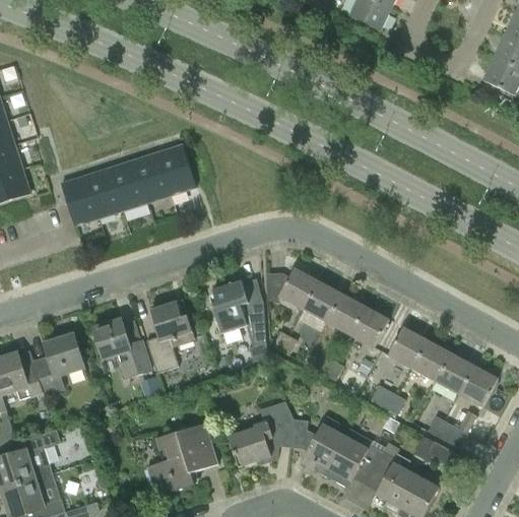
[(391,6),(378,0),(357,0),(349,15),(380,29),(391,6)]
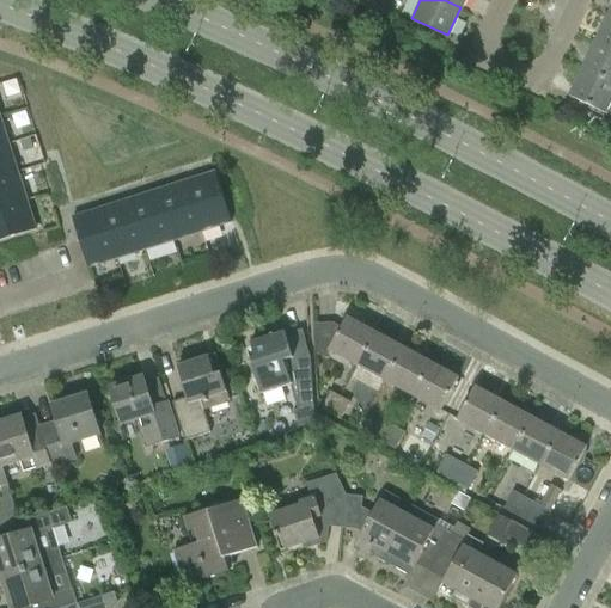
[(594,40),(610,47),(610,14),(608,12),(594,40)]
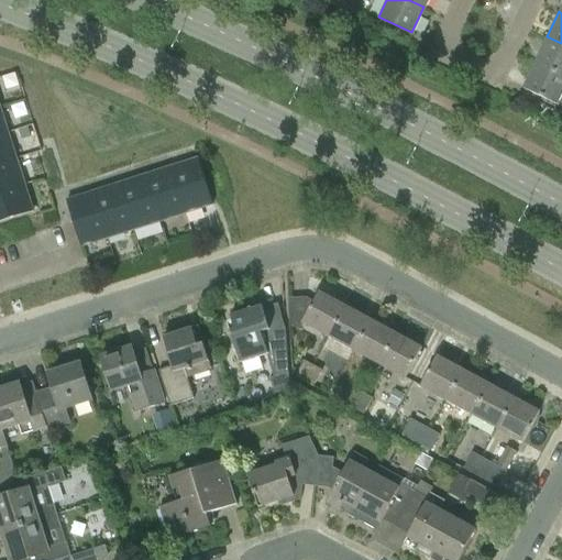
[(535,61),(561,74),(561,43),(547,36),(535,61)]
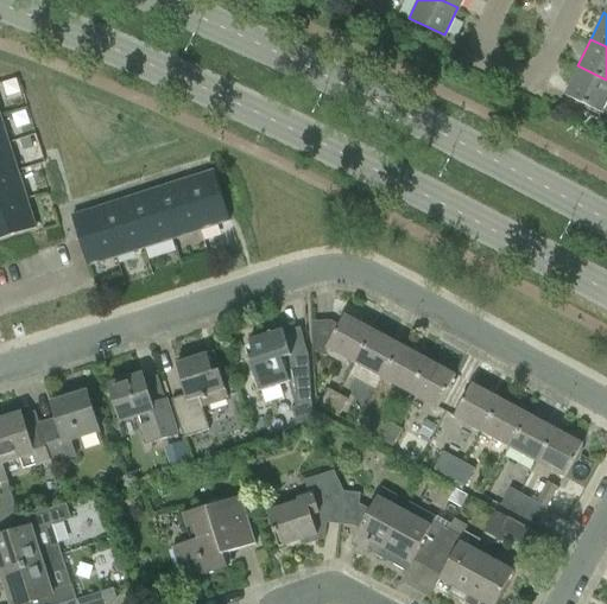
[(606,95),(606,80),(577,65),(564,93),(600,110),(606,95)]
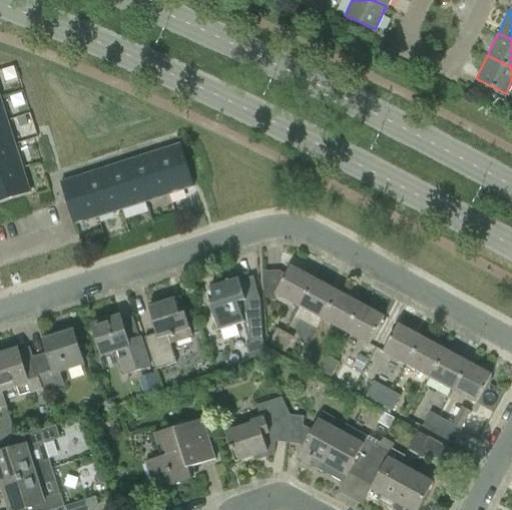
[(7,118),(0,120),(0,146),(14,141),(9,126),(4,128),(1,120),(7,119),(7,118)]
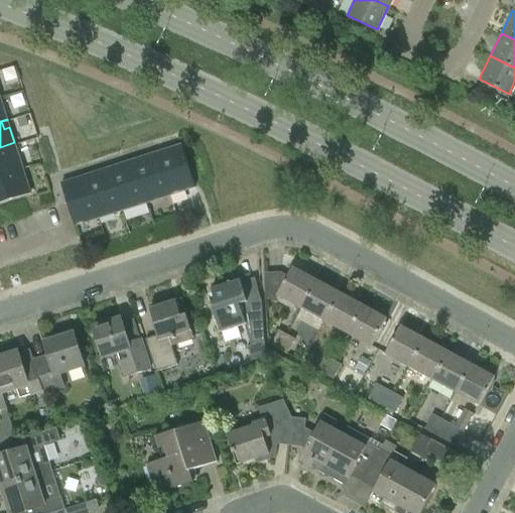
[(14,142),(0,147),(0,173),(21,166),(17,151),(11,153),(9,145),(14,143),(14,142)]
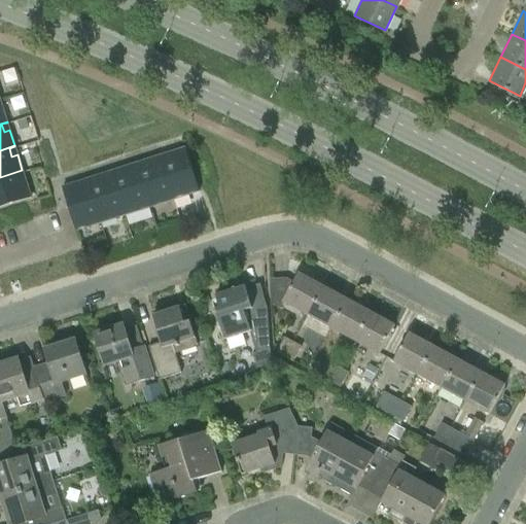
[(199,189),(184,145),(183,146),(185,151),(177,154),(175,148),(160,153),(173,198),(182,195),(180,189),(186,188),(187,193),(199,189)]
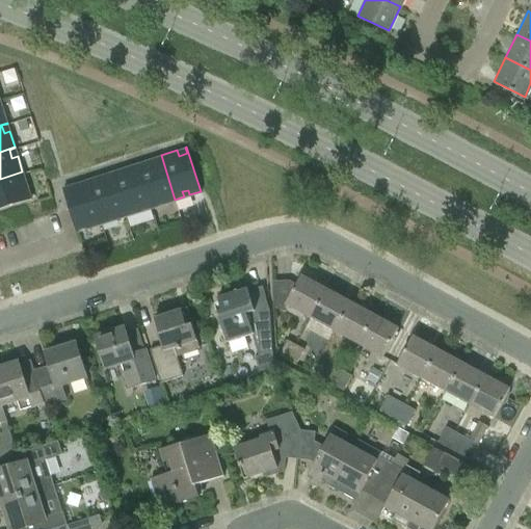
[(175,200),(161,155),(160,155),(162,161),(154,163),(152,158),(136,163),(151,207),(159,204),(158,200),(163,197),(164,203),(175,200)]
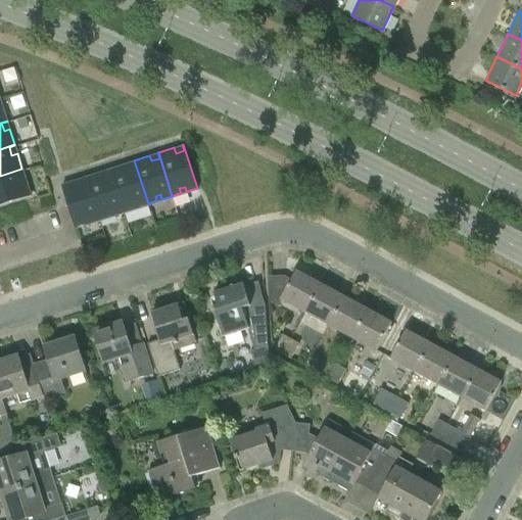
[(148,203),(134,160),(135,167),(128,169),(126,162),(110,168),(124,211),(133,208),(131,203),(136,202),(138,206),(148,203)]
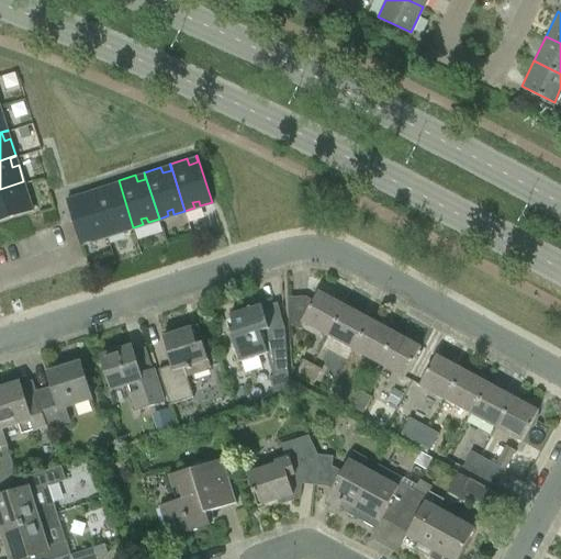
[(133,227),(119,180),(118,180),(120,187),(111,190),(109,183),(92,189),(108,235),(116,233),(114,227),(121,225),(122,231),(133,227)]
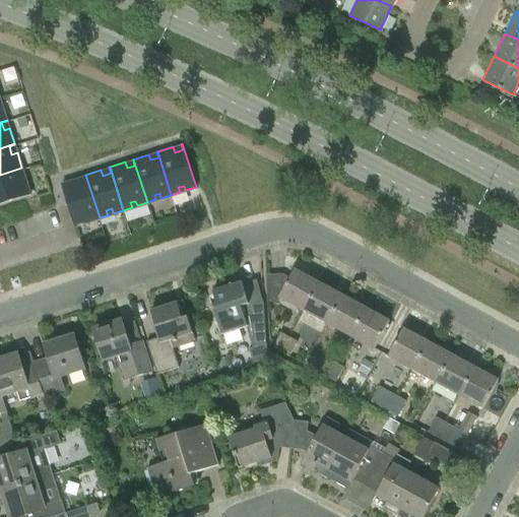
[(0,201),(29,192),(24,176),(19,178),(16,170),(22,169),(21,168),(0,175),(0,201)]
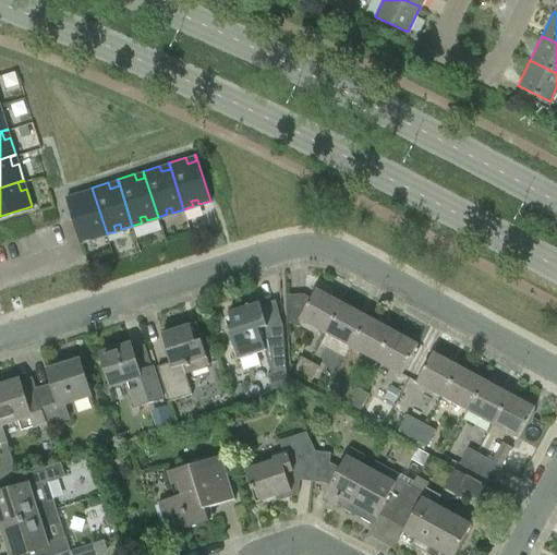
[(65,195),(72,216),(80,242),(89,239),(88,234),(94,232),(95,238),(107,233),(92,188),(91,188),(93,194),(84,196),(82,190),(65,195)]
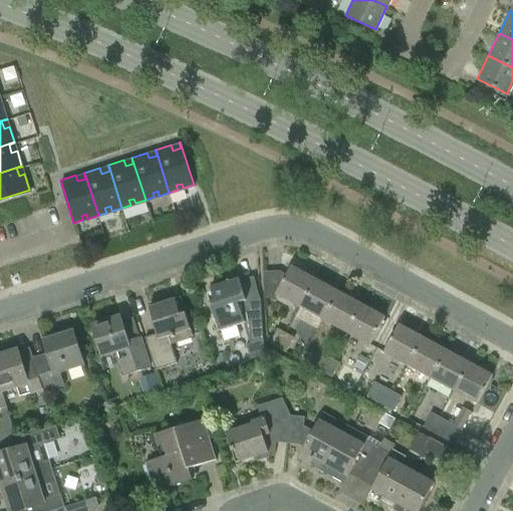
[(299,305),(314,277),(290,264),(275,292),(299,305)]
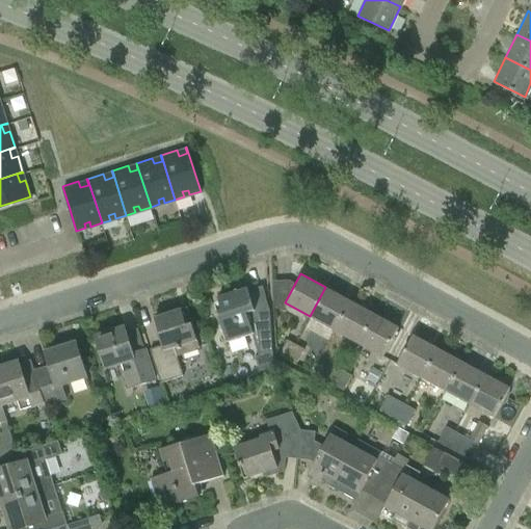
[(226,341),(251,333),(258,354),(254,355),(259,374),(273,370),(272,356),(269,307),(255,309),(247,286),(216,295),(220,309),(216,311),(226,341)]
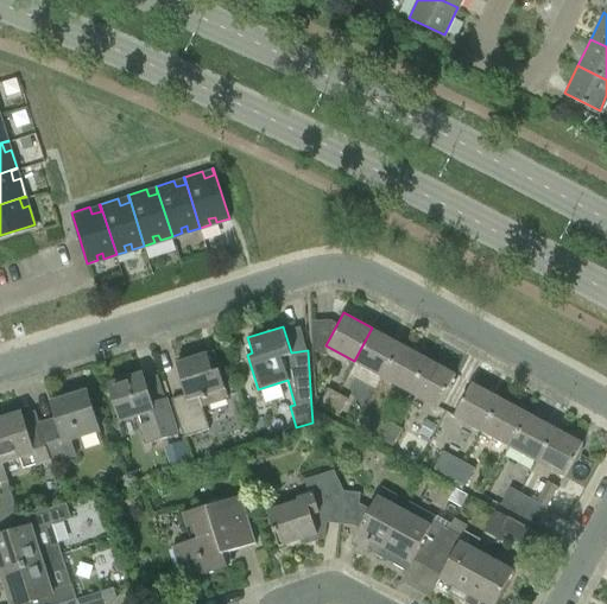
[(380,375),(398,343),(372,328),(354,361),(380,375)]
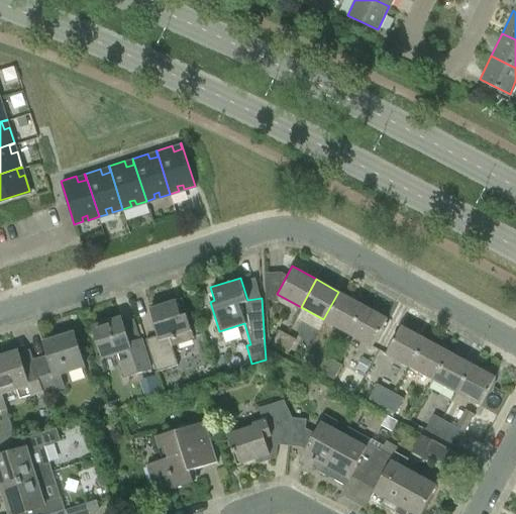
[(347,332),(363,304),(338,292),(323,319),(347,332)]
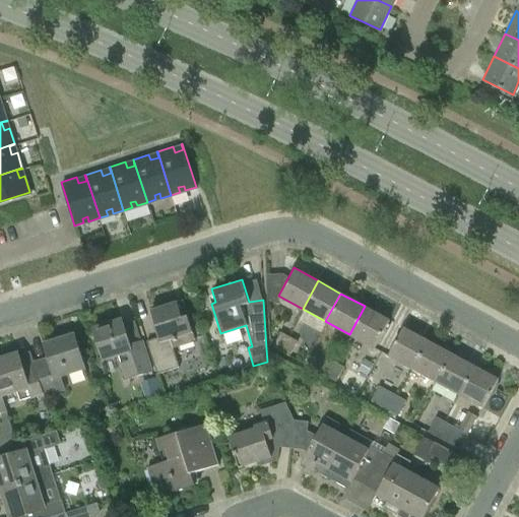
[(150,309),(155,324),(153,325),(156,335),(146,339),(156,372),(178,365),(172,346),(192,340),(192,339),(194,338),(181,299),(150,309)]
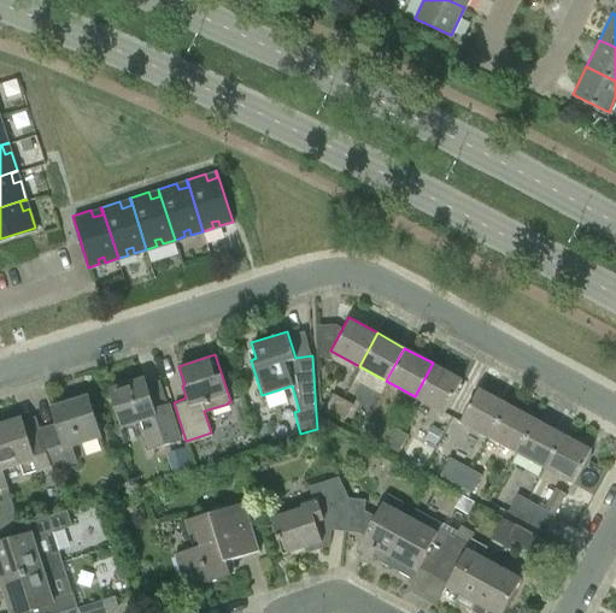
[(433,363),(415,396),(443,412),(461,378),(433,363)]
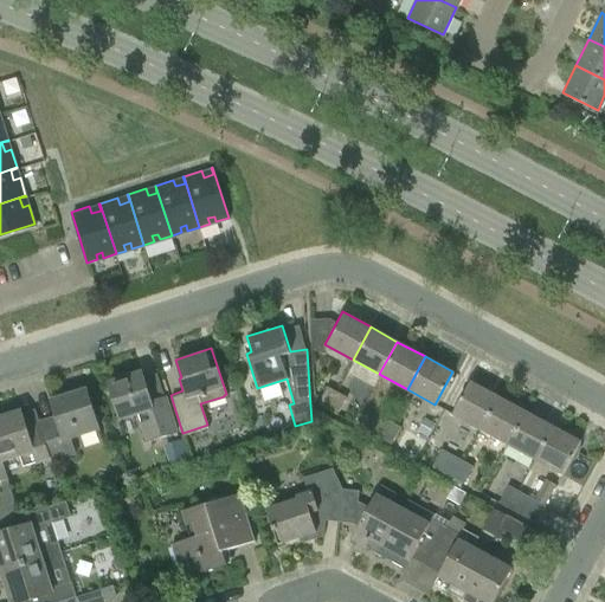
[(120,418),(136,412),(145,440),(178,431),(166,394),(150,399),(141,370),(108,381),(120,418)]
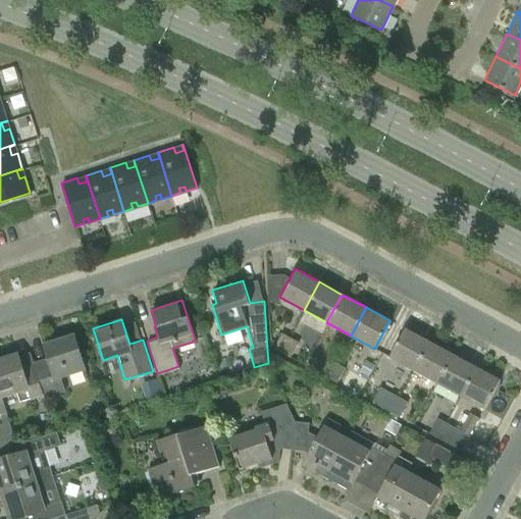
[(413,369),(428,342),(405,328),(389,357),(413,369)]
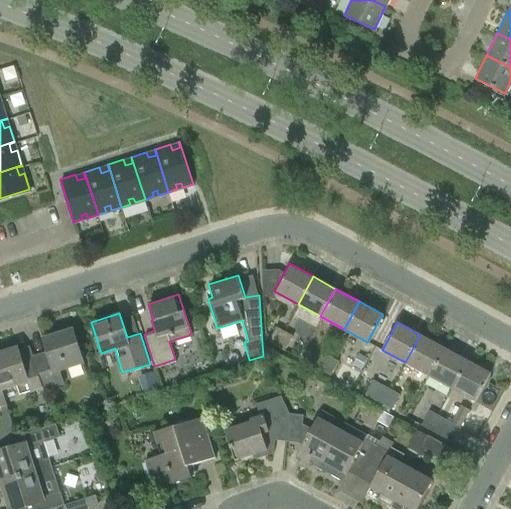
[(275,326),(268,340),(276,344),(283,330),(275,326)]
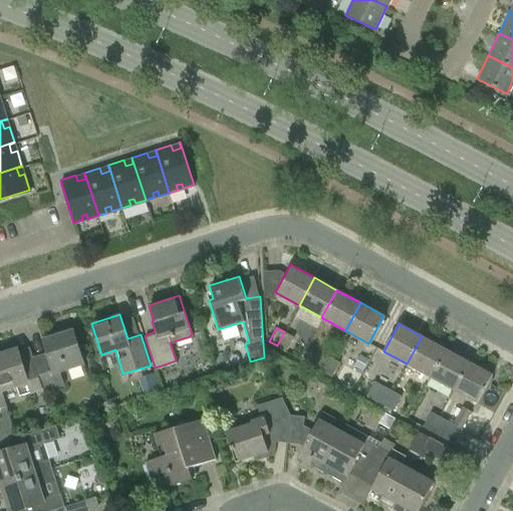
[(42,338),(46,350),(32,355),(43,389),(50,387),(51,388),(63,384),(59,369),(83,362),(72,329),(42,338)]
